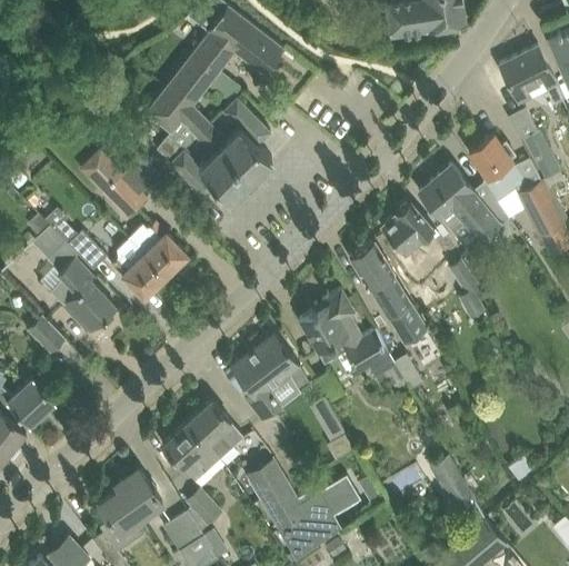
[(407,0),(386,3),(387,15),(390,37),(466,25),(461,0),(407,0)]
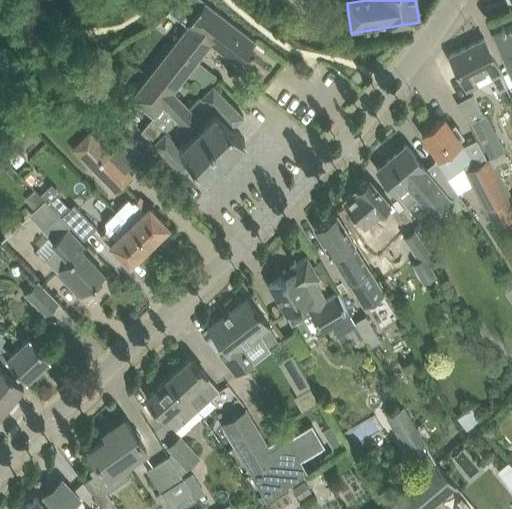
[(192,20),(130,101),(153,119),(151,121),(142,134),(153,146),(184,177),(195,166),(208,179),(245,142),(232,129),(244,118),(213,87),(190,110),(174,94),(211,46),(236,66),(237,67),(256,43),(255,42),(243,33),(236,28),(205,3),(192,20)]
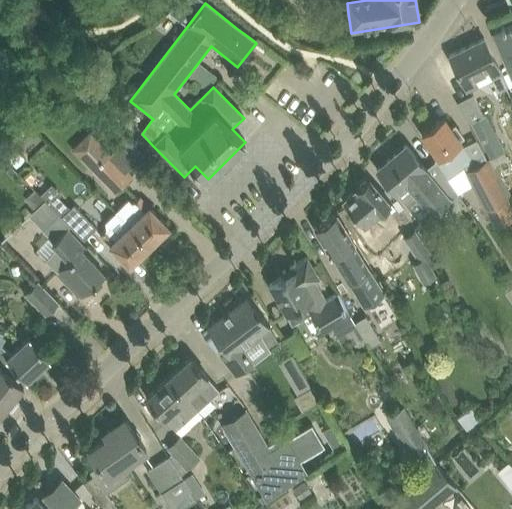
[(511,27),(495,35),(502,53),(511,76),(511,27)]
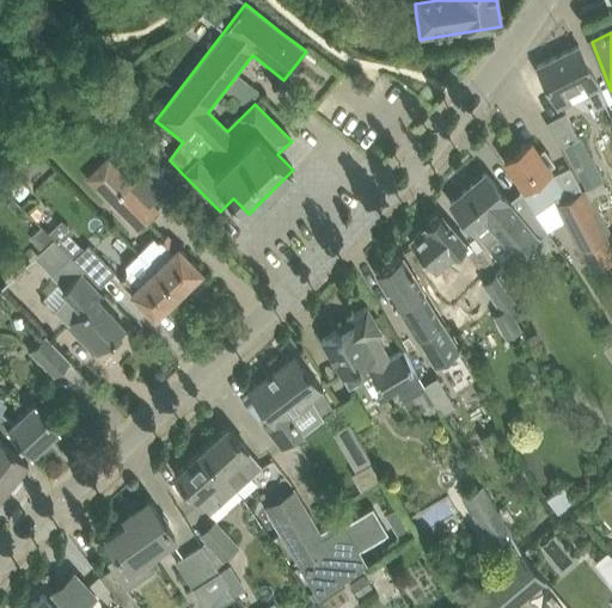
[(558,114),(573,106),(568,96),(583,87),(587,97),(599,91),(579,48),(537,69),(558,114)]
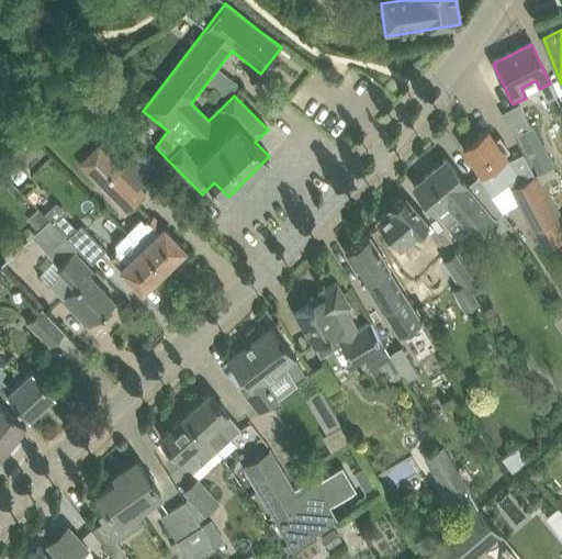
[(237,87),(218,73),(208,86),(226,101),(237,87)]
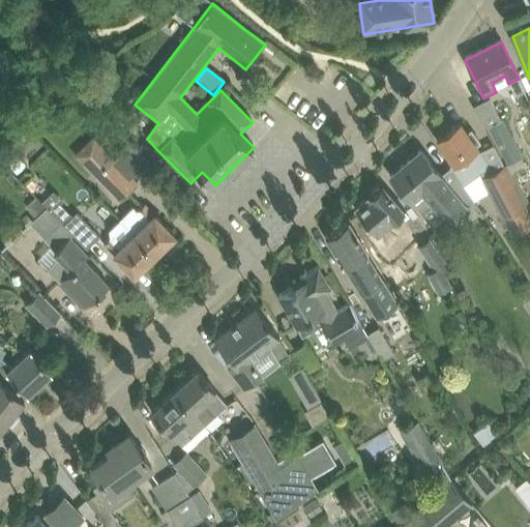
[(502,121),(489,128),(508,166),(521,158),(502,121)]
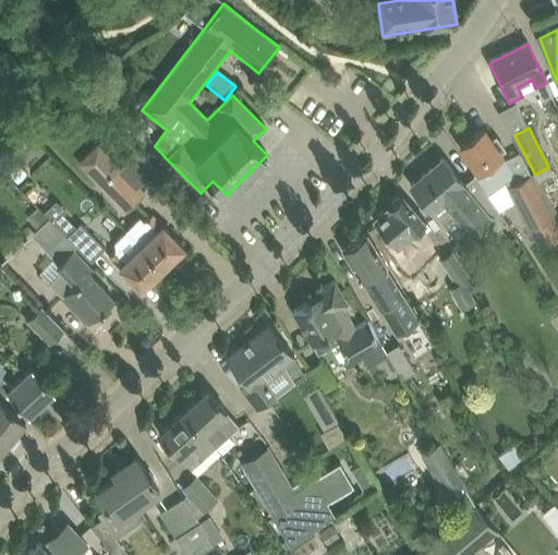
[(460,148),(472,166),(477,173),(474,176),(475,177),(474,177),(474,178),(487,194),(488,196),(516,177),(502,157),(500,154),(505,152),(496,140),(493,143),(484,131),(460,148)]
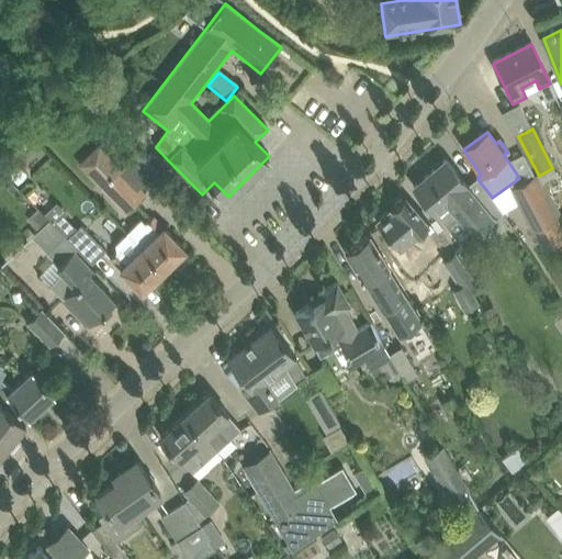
[(0,163),(10,154),(0,143),(0,163)]
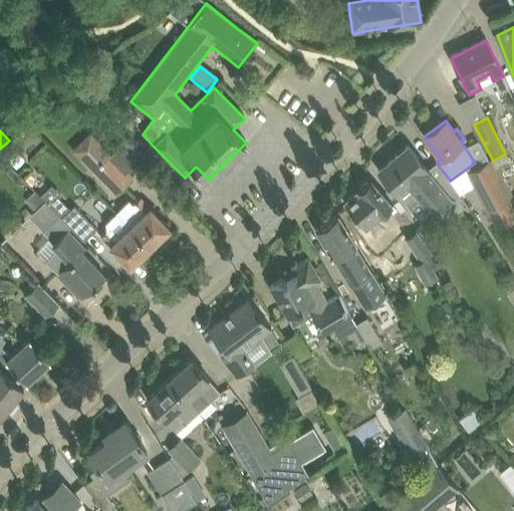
[(89,135),(71,152),(115,197),(134,180),(126,173),(139,162),(122,145),(110,157),(89,135)]
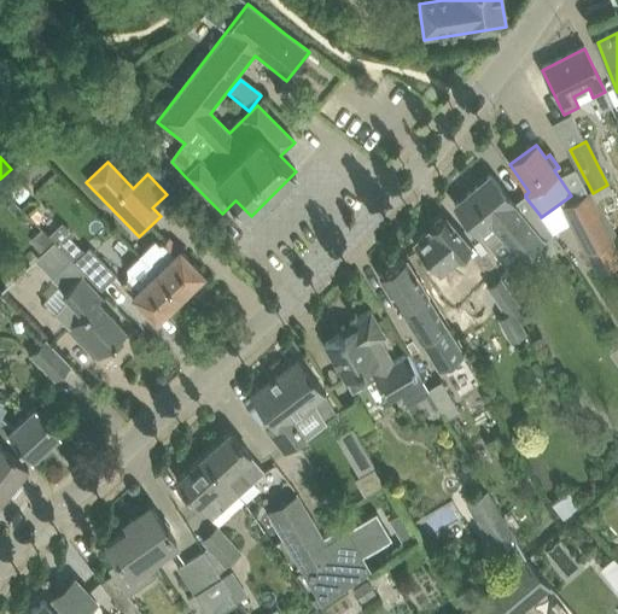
[(455,206),(471,226),(488,247),(501,237),(518,256),(525,251),(528,255),(553,234),(541,217),(540,215),(525,197),(514,206),(490,177),(455,206)]
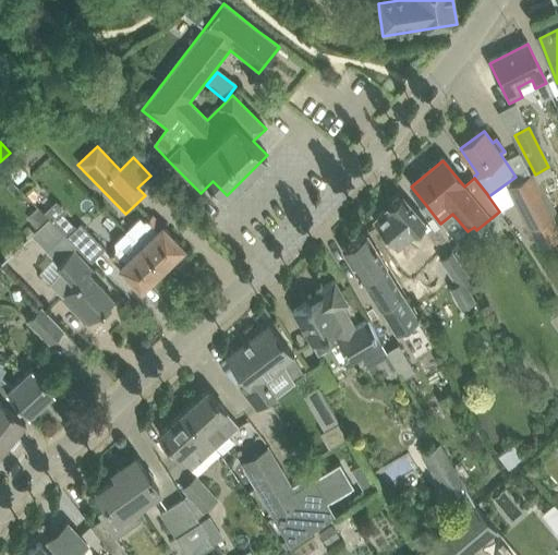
[(4,171),(19,185),(28,176),(13,161),(4,171)]
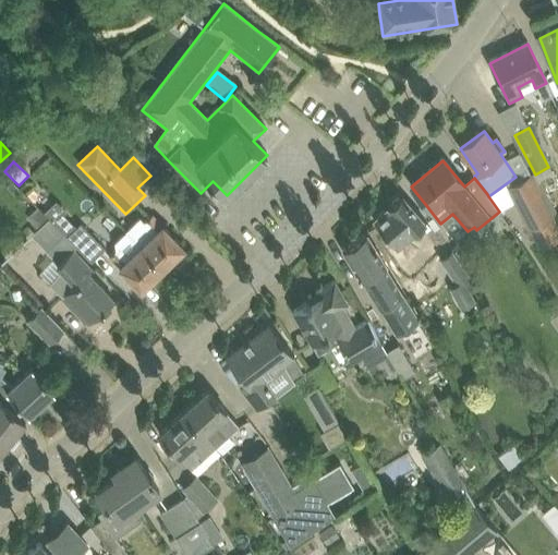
[(508,191),(529,232),(540,251),(557,241),(557,229),(532,178),(508,191)]
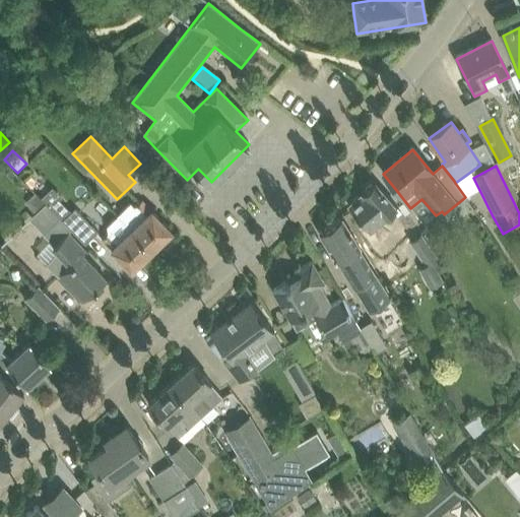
[(348,207),(362,222),(370,232),(364,237),(385,262),(377,268),(388,280),(408,263),(377,228),(398,209),(388,199),(375,184),(348,207)]
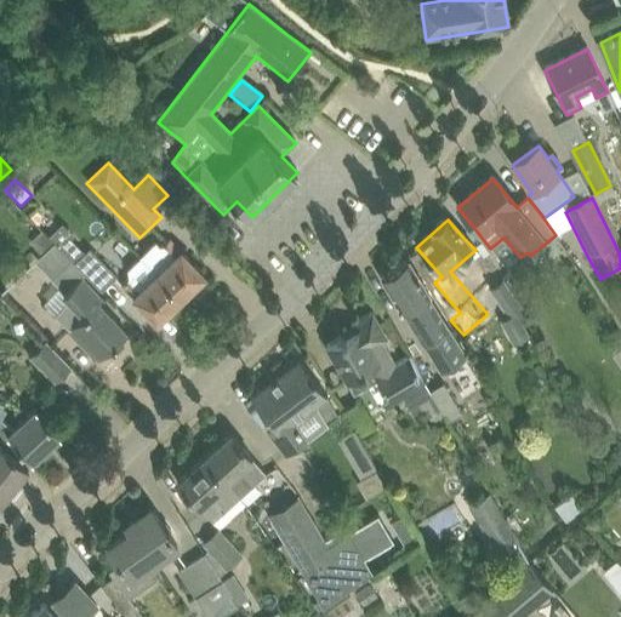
[(50,239),(49,240),(53,244),(70,262),(86,278),(86,276),(102,293),(118,279),(90,249),(85,255),(72,241),(74,238),(63,227),(50,239)]
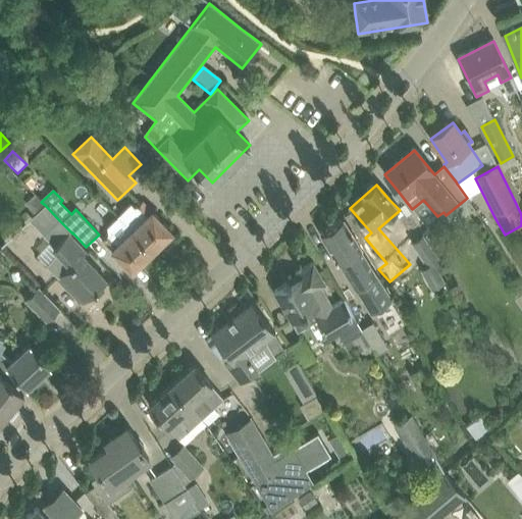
[(37,195),(27,205),(36,214),(45,205),(41,202),(42,201),(37,195)]
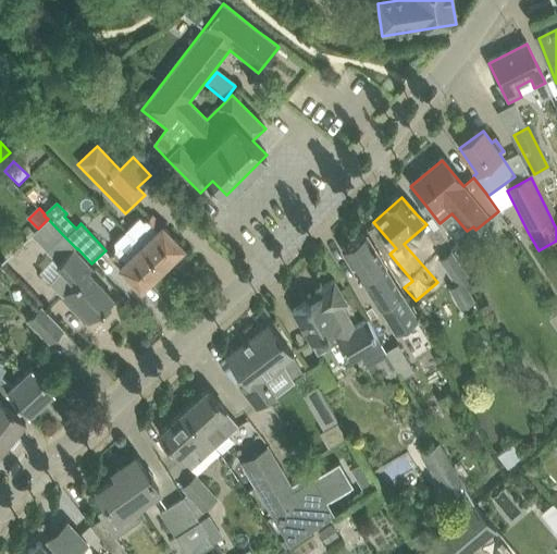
[(140,222),(127,234),(162,271),(184,249),(162,228),(152,217),(146,223),(145,223),(144,225),(140,222)]
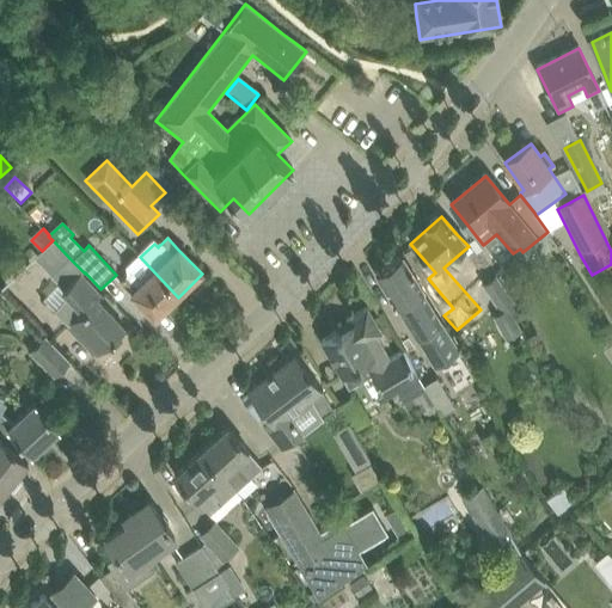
[(140,257),(126,270),(128,276),(120,283),(132,295),(130,295),(155,320),(178,298),(140,257)]
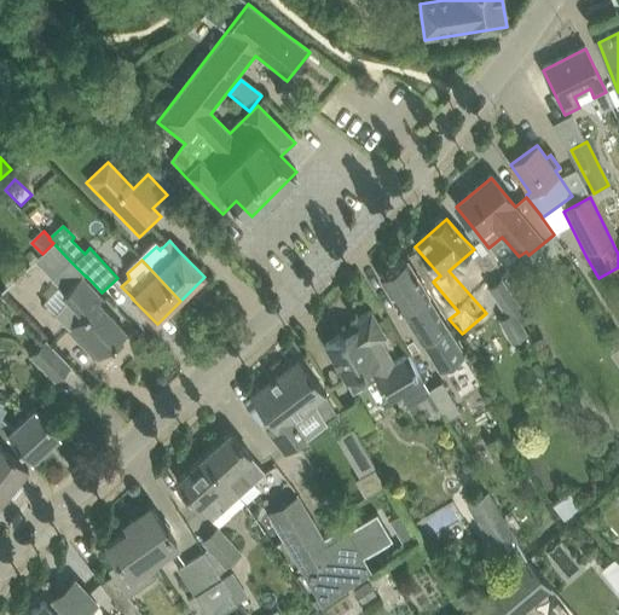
[(70,261),(52,279),(65,295),(69,300),(76,308),(63,324),(70,329),(68,331),(81,344),(94,360),(98,357),(100,359),(127,335),(114,320),(99,305),(103,301),(82,279),(86,277),(70,261)]
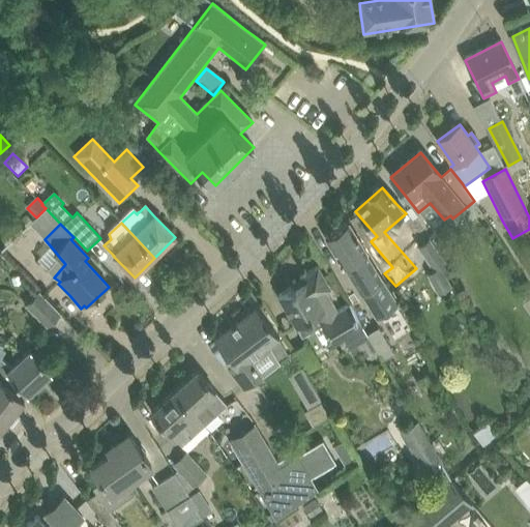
[(352,282),(374,268),(365,255),(366,255),(359,242),(349,225),(325,239),(352,282)]
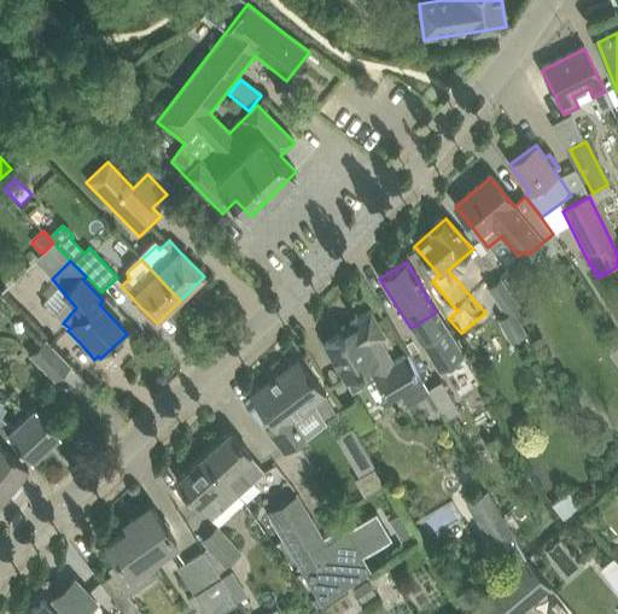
[(489,290),(508,317),(514,313),(520,309),(501,281),(489,290)]
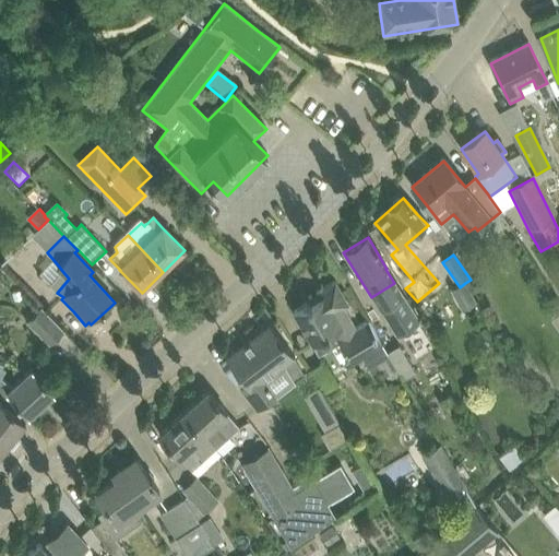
[(394,283),(371,297),(383,316),(380,318),(395,342),(414,331),(420,327),(401,296),(402,295),(394,283)]
